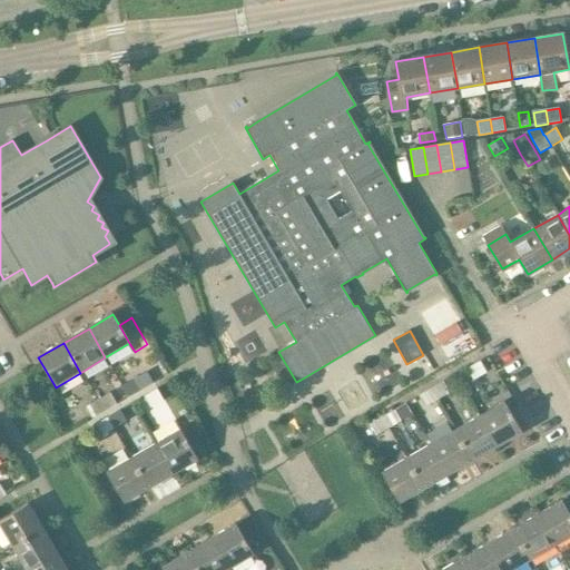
[(467,369),(472,379),(487,371),(481,361),(467,369)]
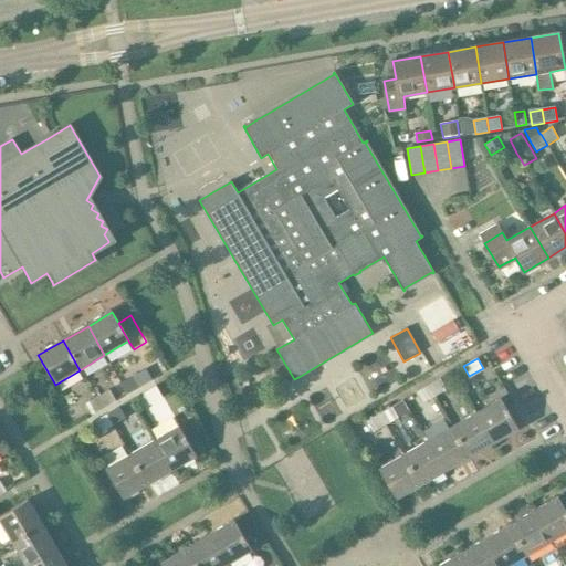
[(122,384),(127,392),(152,379),(146,369),(122,384)]
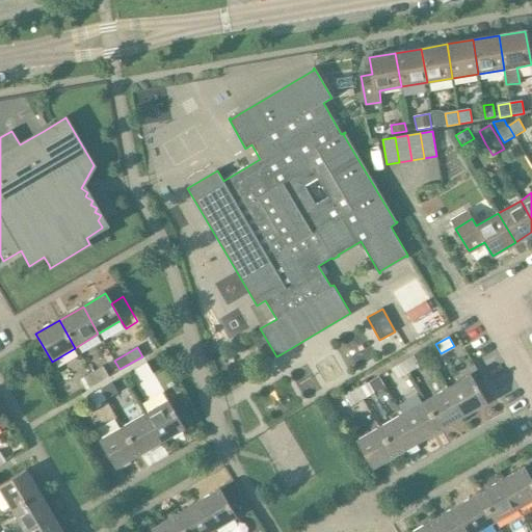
[(414,356),(403,363),(408,372),(419,366),(414,356)]
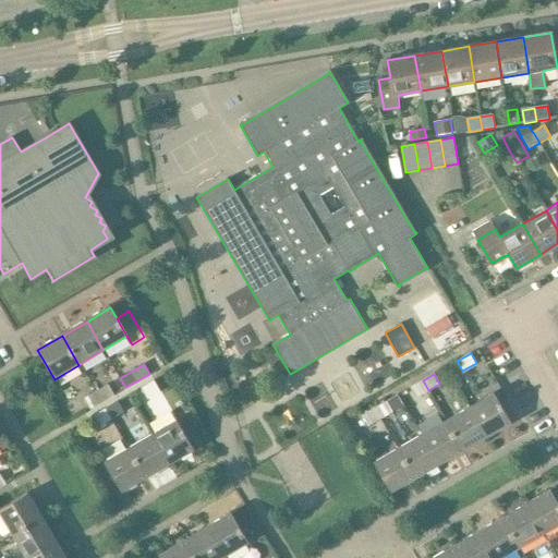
[(140,388),(144,398),(159,390),(154,380),(140,388)]
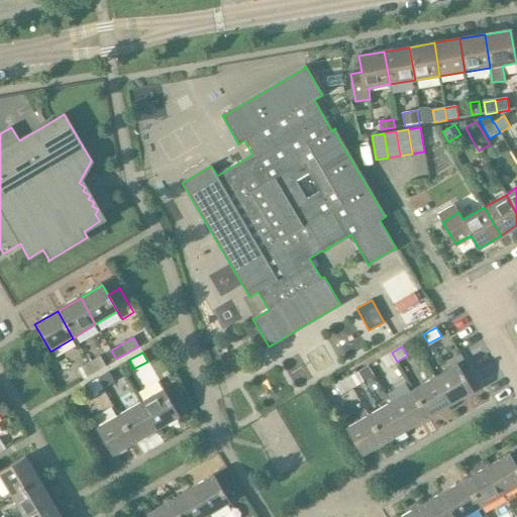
[(397,362),(392,352),(380,359),(384,369),(397,362)]
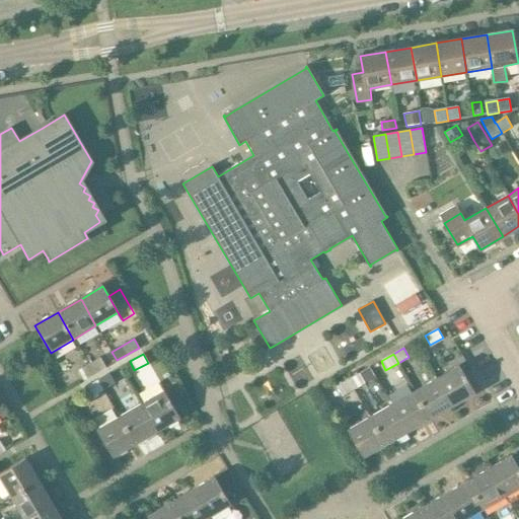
[(100,358),(87,366),(92,375),(105,367),(100,358)]
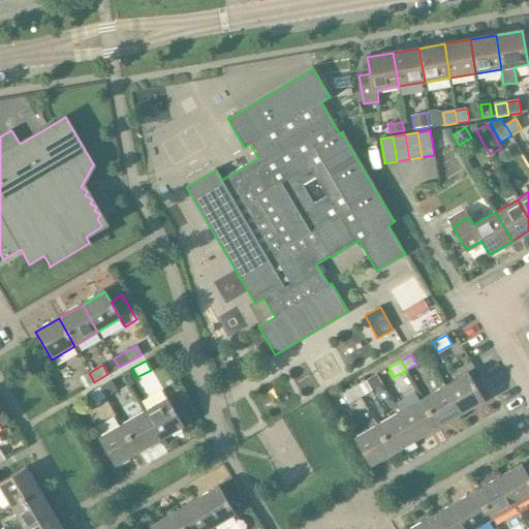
[(94,382),(89,373),(79,378),(85,387),(94,382)]
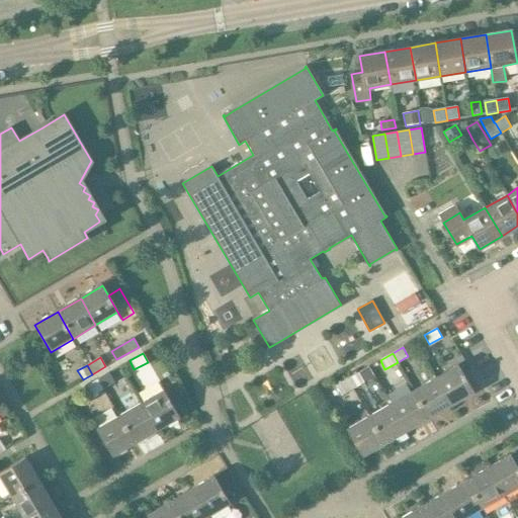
[(458,365),(436,378),(451,406),(473,393),(458,365)]
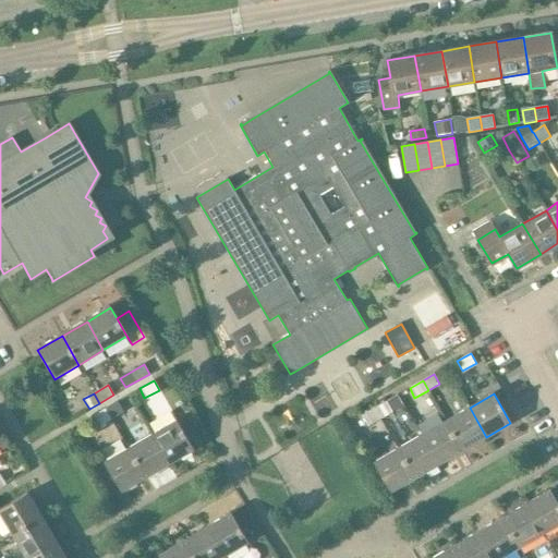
[(118,401),(105,409),(110,419),(123,411),(118,401)]
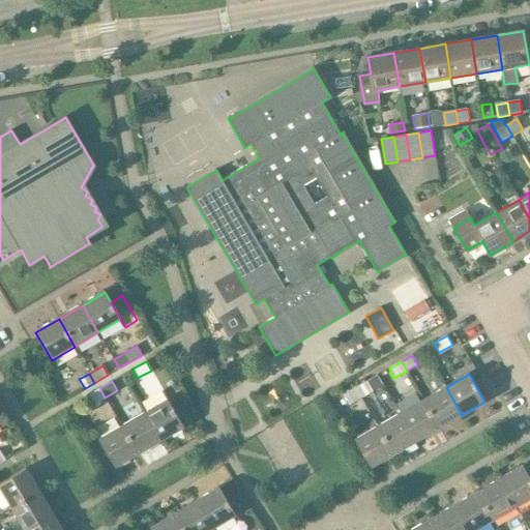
[(366,382),(356,388),(361,396),(373,390),(366,382)]
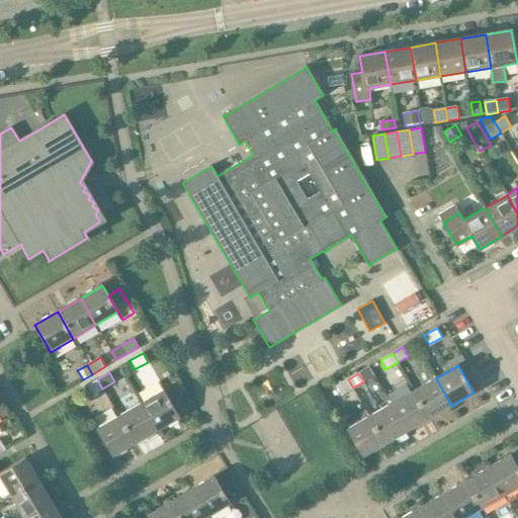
[(436,378),(414,391),(429,418),(451,406),(436,378)]
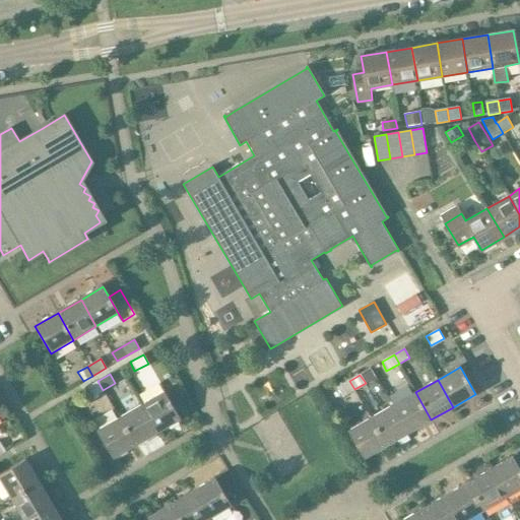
[(103,390),(98,381),(86,387),(91,396),(103,390)]
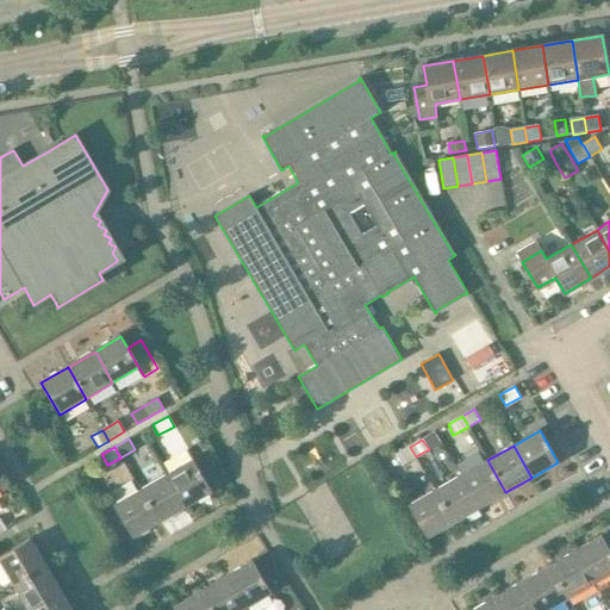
[(416,456),(410,447),(397,454),(403,465),(416,456)]
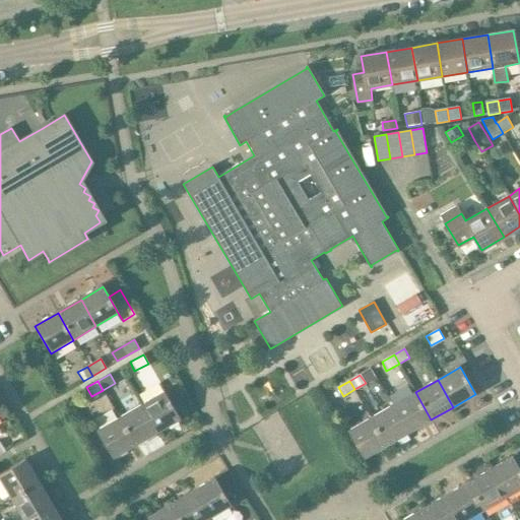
[(165,392),(142,405),(158,433),(181,419),(165,392)]
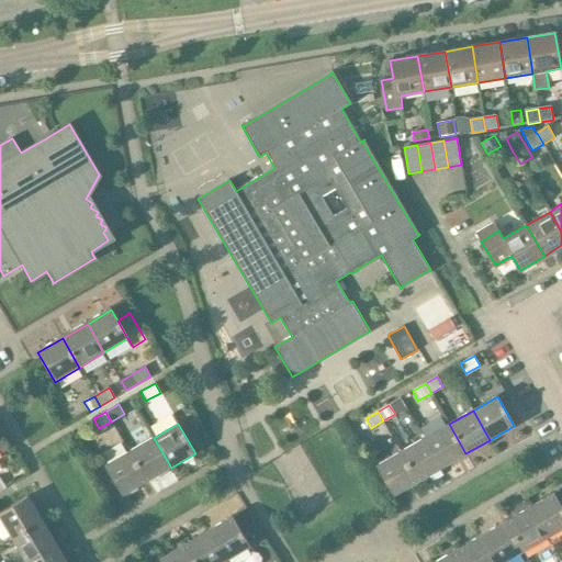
[(449,424),(425,438),(441,468),(465,453),(449,424)]
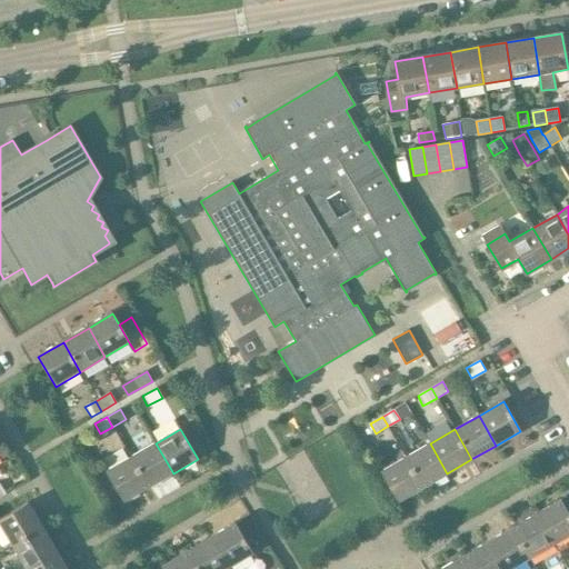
[(156,443),(130,458),(149,488),(173,473),(156,443)]
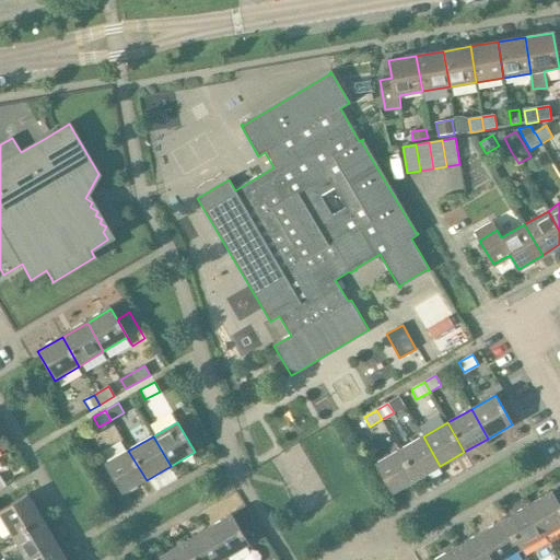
[(423,436),(399,450),(416,480),(440,466),(423,436)]
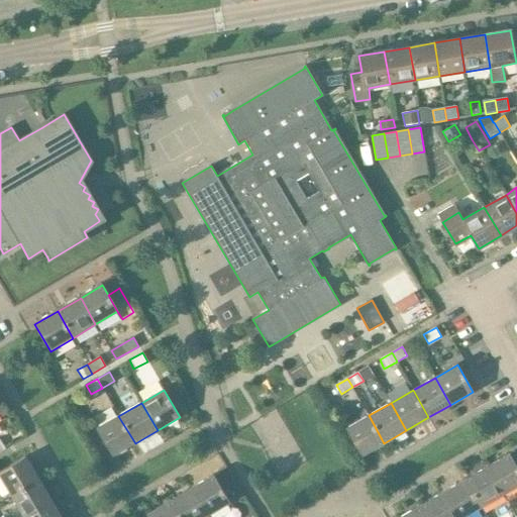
[(384,443),(369,415),(345,428),(362,455),(384,443)]
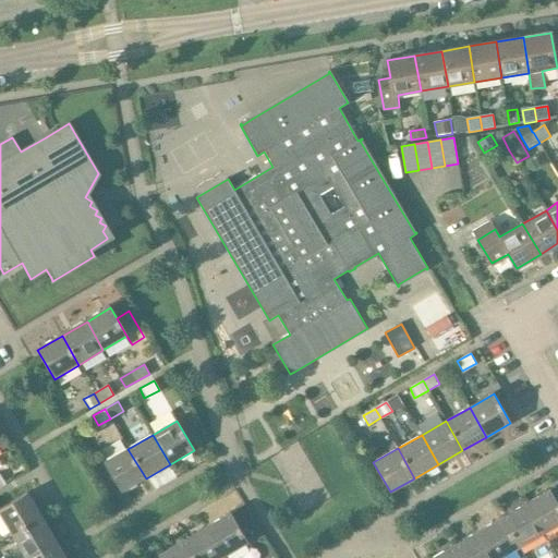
[(146,478),(128,449),(104,463),(121,493),(146,478)]
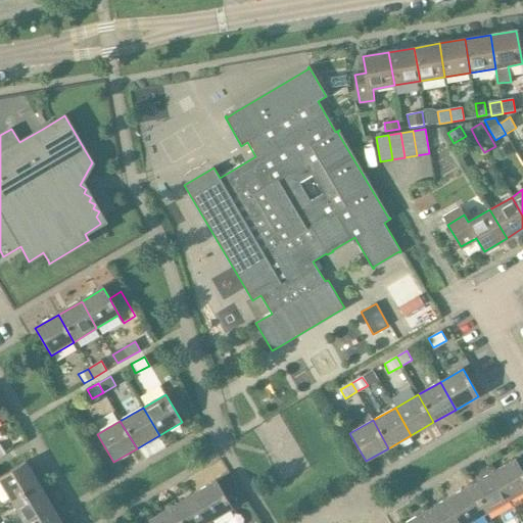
[(522,471),(516,459),(493,472),(509,500),(522,490),(522,471)]
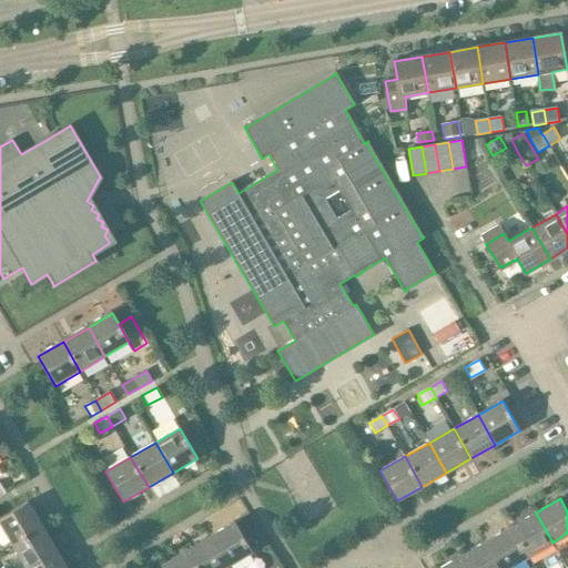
[(0,517),(0,525),(11,545),(41,527),(27,503),(0,517)]
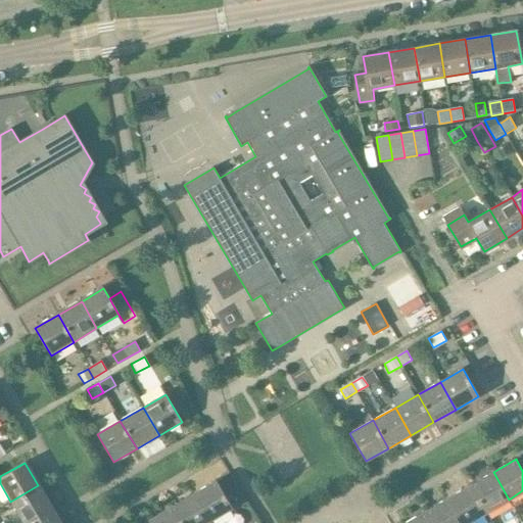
[(493,472),(471,485),(486,512),(509,500),(493,472)]
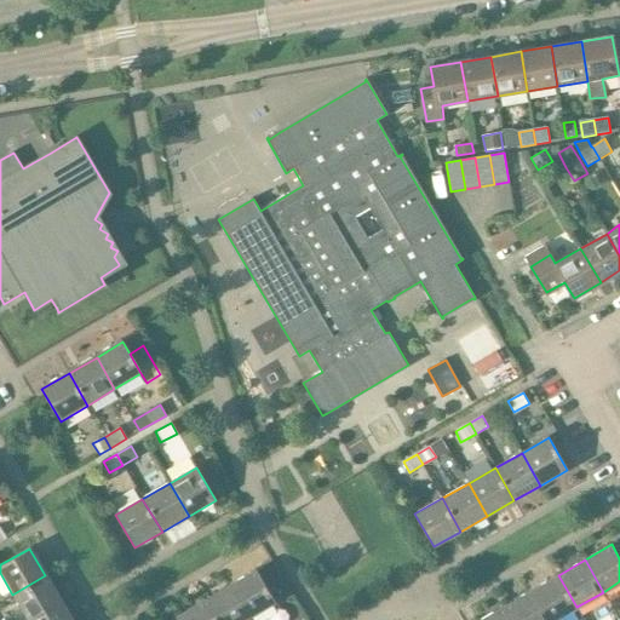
[(256,572),(229,587),(248,619),(275,603),(256,572)]
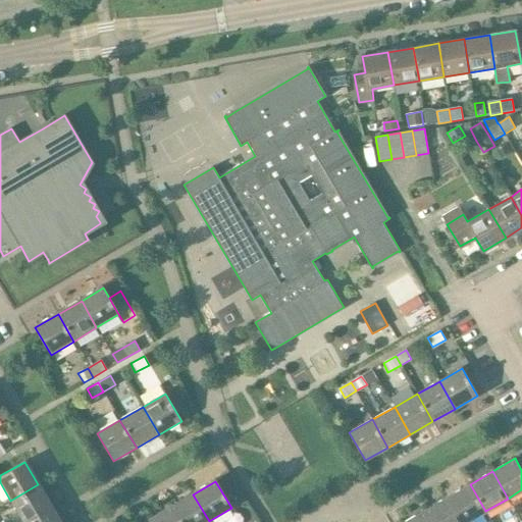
[(10,501),(22,521),(23,521),(51,506),(38,484),(10,501)]
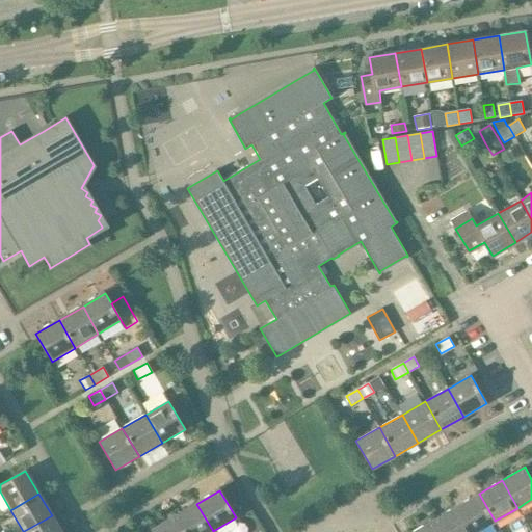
[(479,494),(456,506),(470,531),(475,531),(495,521),(479,494)]
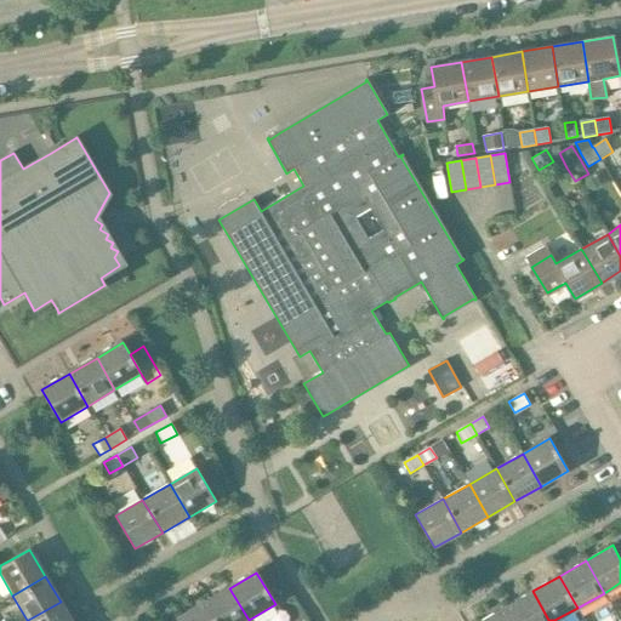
[(229,588),(203,604),(212,620),(246,620),(249,620),(229,588)]
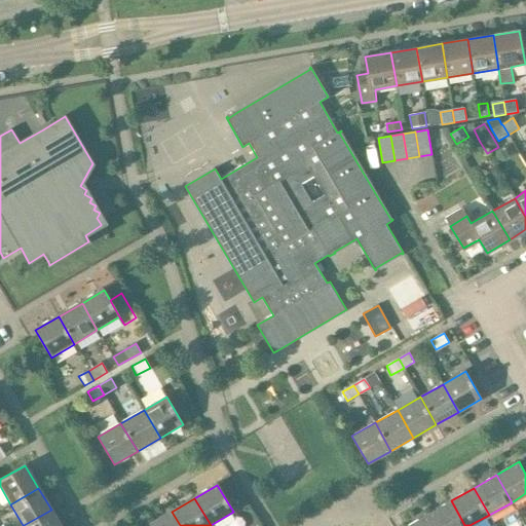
[(464,525),(451,500),(428,514),(435,525),(464,525)]
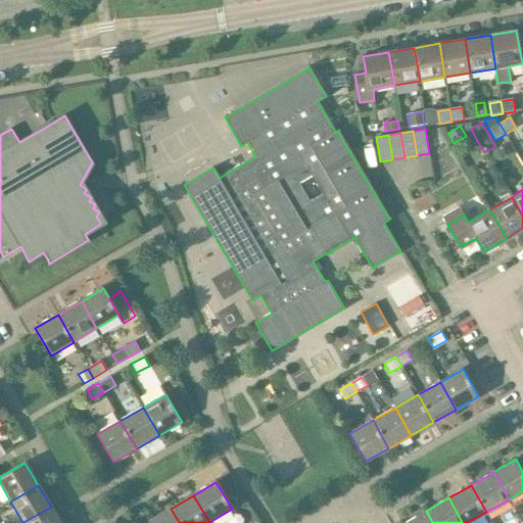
[(24,522),(60,522),(51,507),(24,522)]
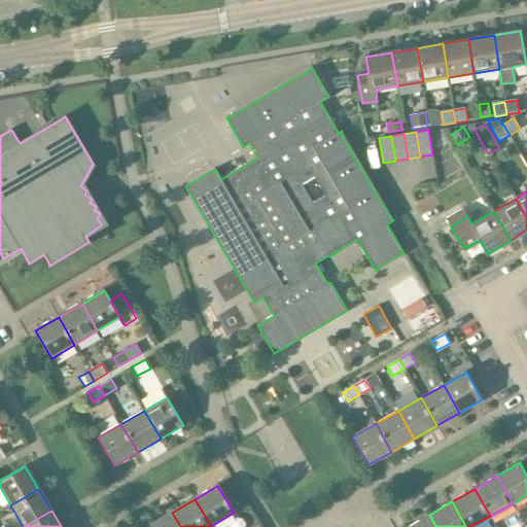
[(180,526),(172,513),(149,526),(180,526)]
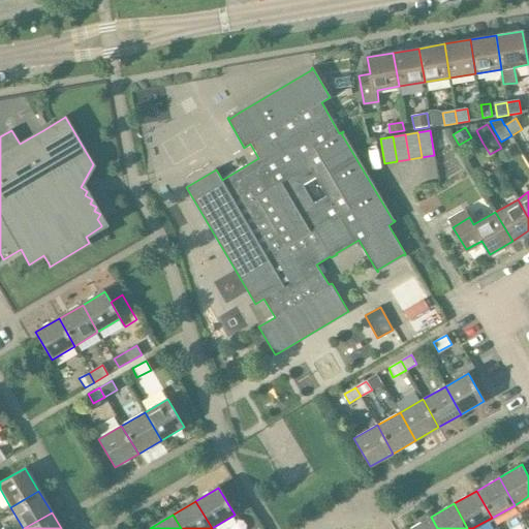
[(437,528),(431,517),(409,528),(437,528)]
